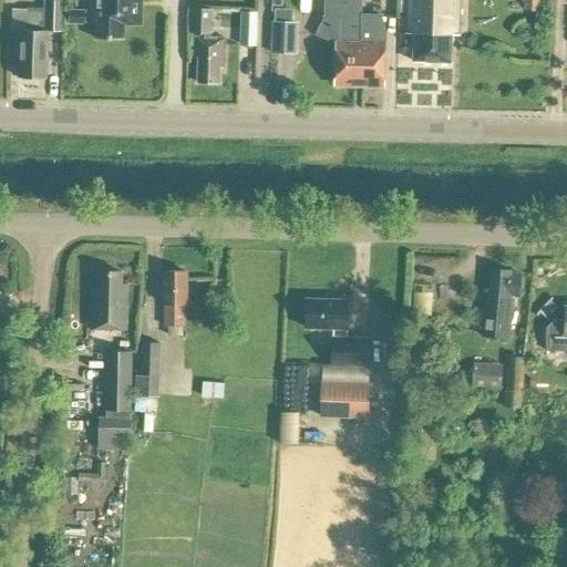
[(42,0),(43,9),(41,9),(41,0),(28,0),(28,12),(10,11),(9,30),(19,31),(18,76),(47,78),(48,31),(62,32),(62,0),(42,0)]
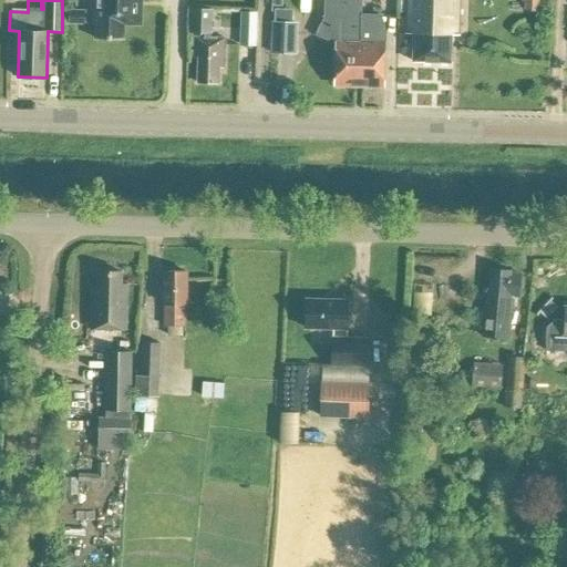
[(142,0),(92,0),(92,27),(94,27),(94,40),(124,41),(125,27),(142,28),(142,0)]
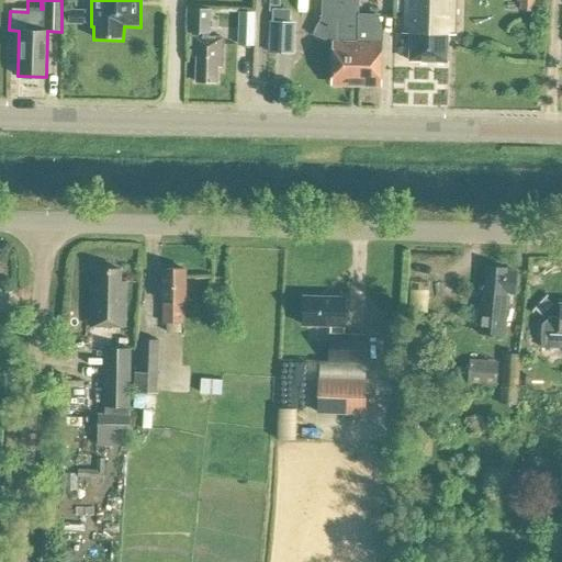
[(356,83),(358,13),(357,0),(321,0),(321,18),(312,35),(327,43),(333,45),(332,83),(335,83),(337,86),(345,86),(347,83),(356,83)]
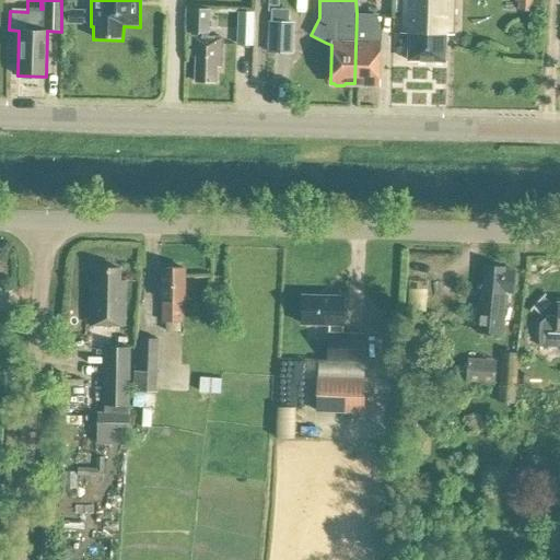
[(445,35),(453,35),(454,0),(400,0),(400,34),(408,34),(407,61),(444,61),(445,35)]
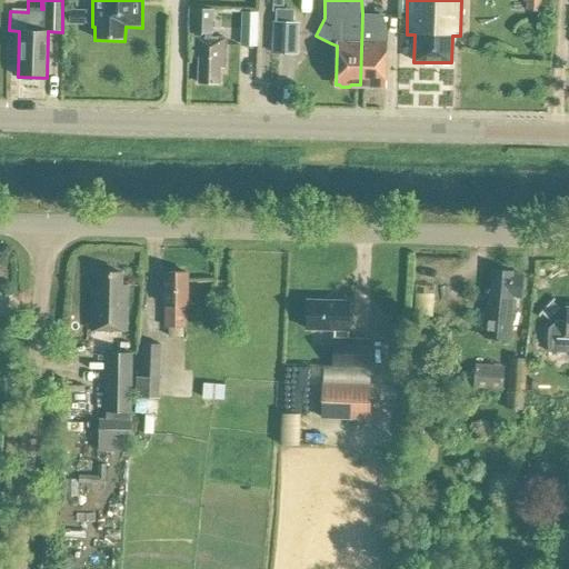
[(248,23),(249,7),(223,7),(222,22),(248,23)]
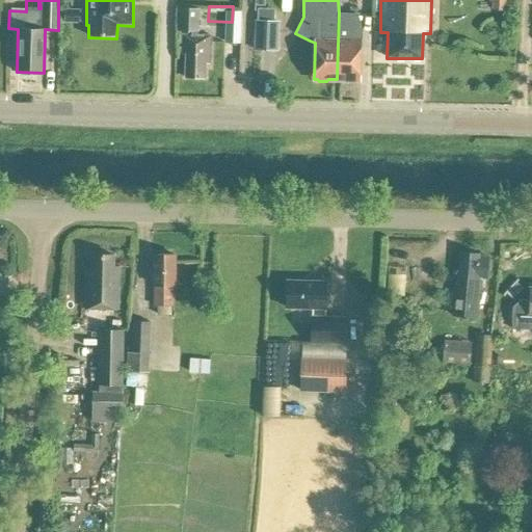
[(80,23),(80,9),(64,8),(63,23),(80,23)]
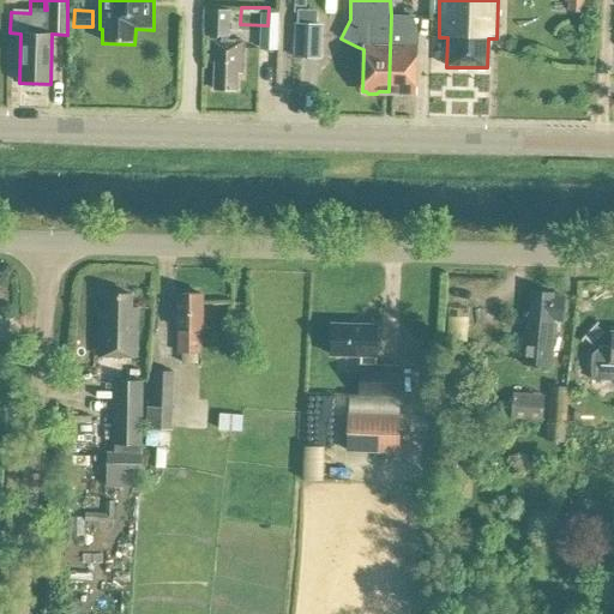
[(229,10),(208,10),(206,35),(228,36),(229,10)]
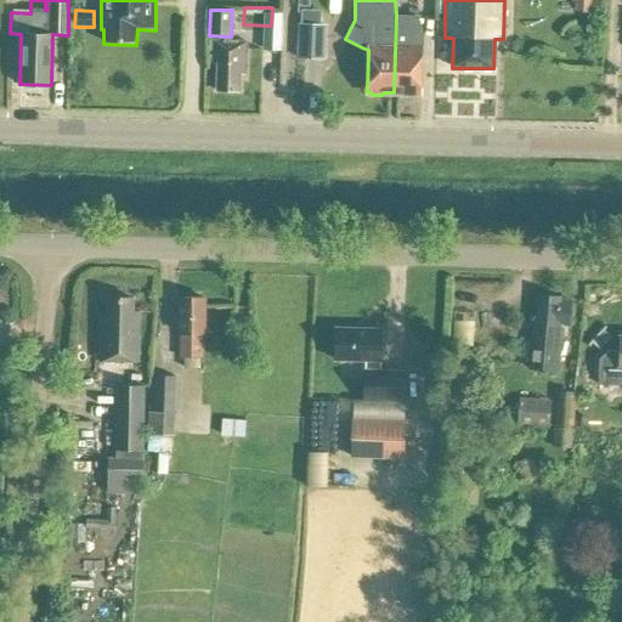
[(297,24),(295,60),(326,61),(327,26),(321,26),(321,11),(301,11),(300,24),(297,24)]
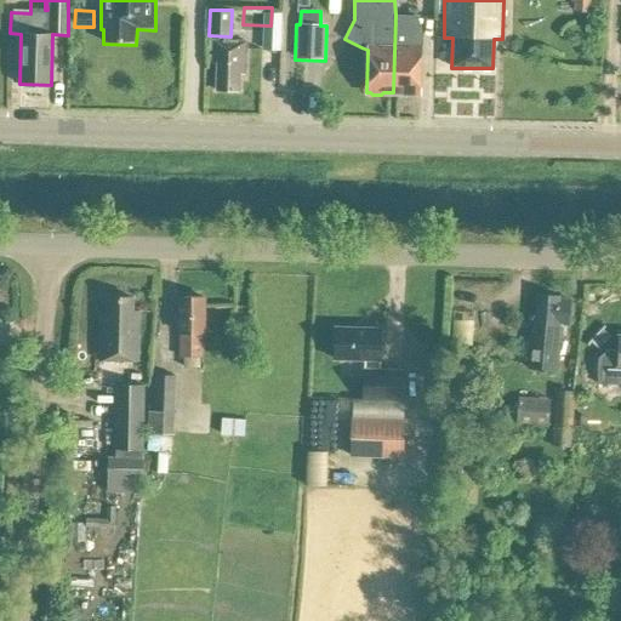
[(420,93),(421,29),(417,16),(396,15),(393,92),(403,93),(405,96),(412,96),(416,93),(420,93)]
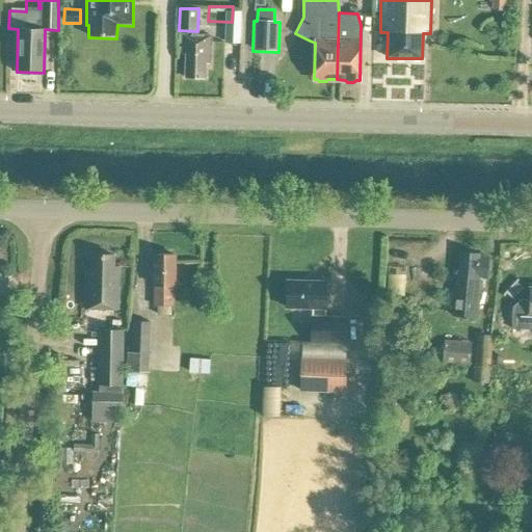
[(240,43),(241,26),(224,26),(224,43),(240,43)]
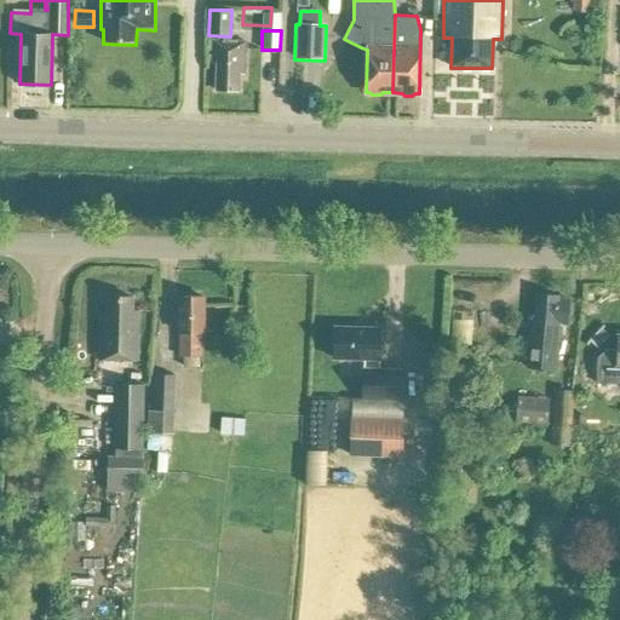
[(239,75),(245,75),(246,42),(212,41),(211,64),(216,64),(216,91),(239,92),(239,75)]
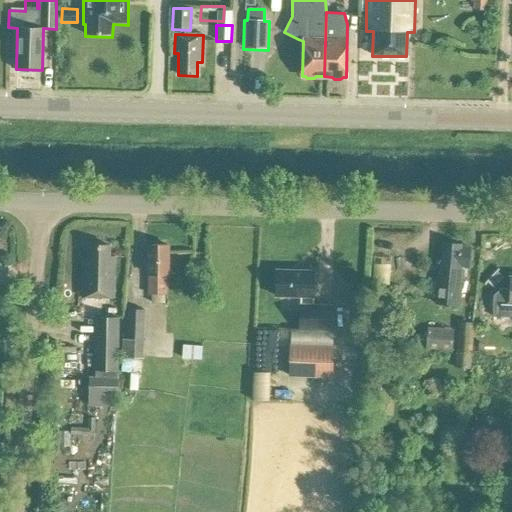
[(443,243),(440,278),(438,277),(435,304),(459,306),(461,281),(462,281),(463,268),(468,268),(470,247),(460,246),(461,244),(443,243)]
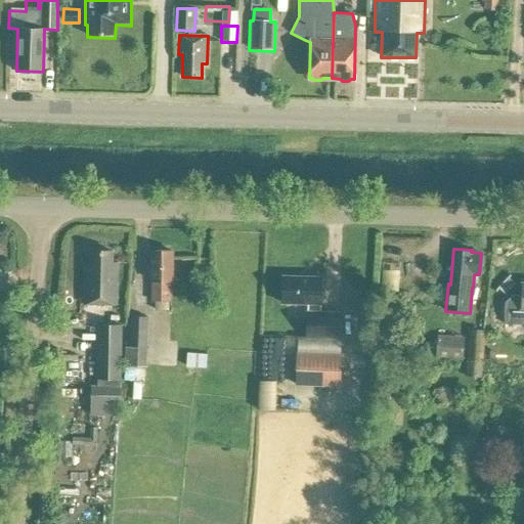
[(170,281),(171,281),(171,252),(151,251),(151,280),(153,280),(151,301),(170,301),(170,281)]
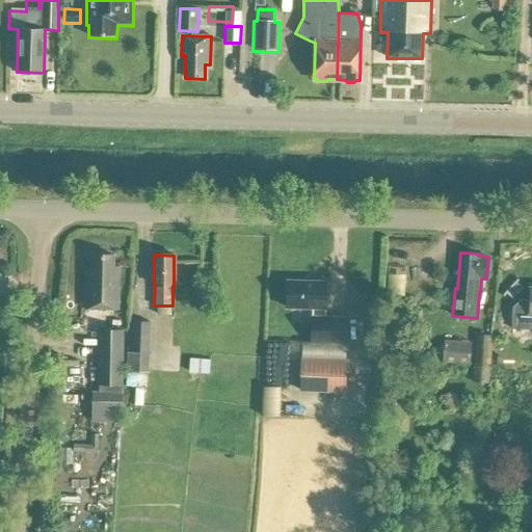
[(113,267),(113,256),(91,256),(91,270),(85,270),(85,310),(118,310),(120,267),(113,267)]
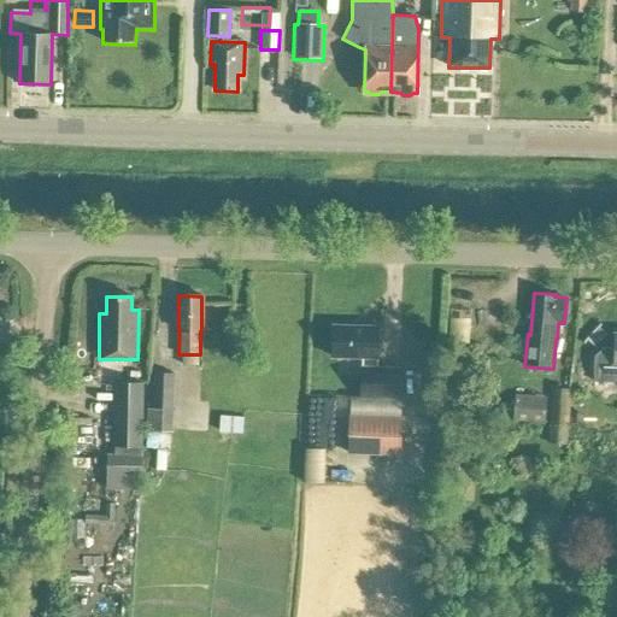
[(377,368),(377,358),(378,327),(333,325),(331,357),(362,358),(360,398),(400,399),(401,369),(377,368)]
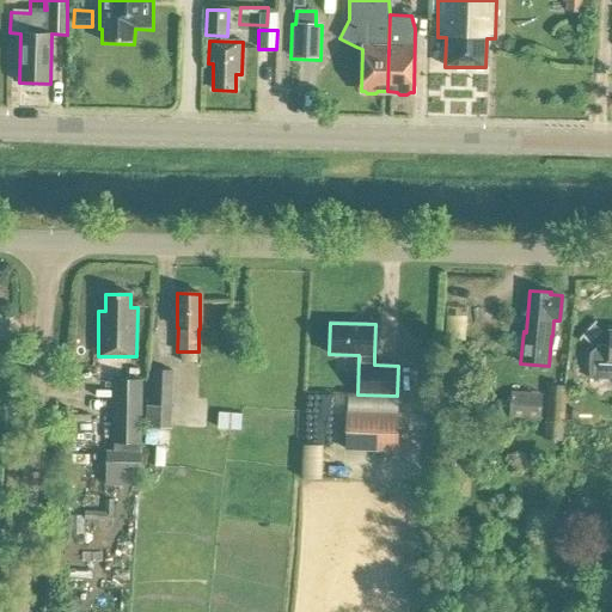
[(611,330),(609,330),(609,346),(599,346),(589,354),(589,379),(611,378),(611,330)]
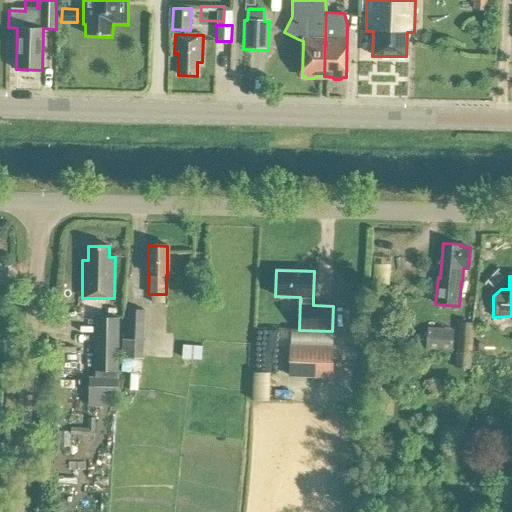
[(143,359),(143,341),(145,310),(123,309),(122,326),(126,326),(125,339),(121,339),(121,358),(143,359)]
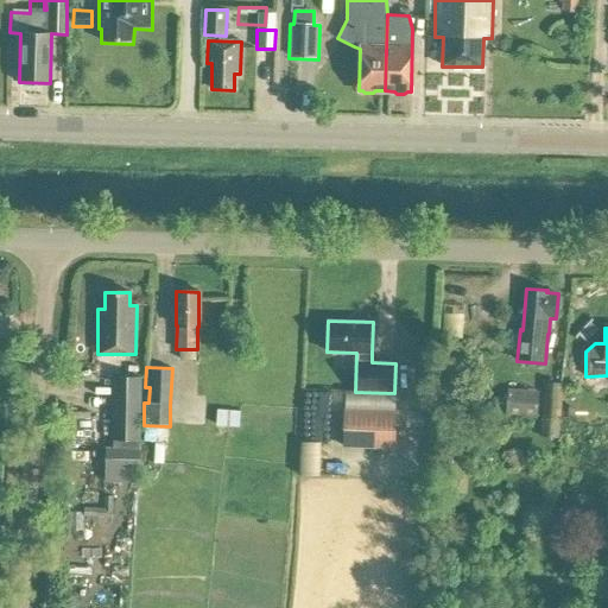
[(138,468),(140,378),(112,378),(111,448),(105,447),(103,482),(134,483),(135,468),(138,468)]
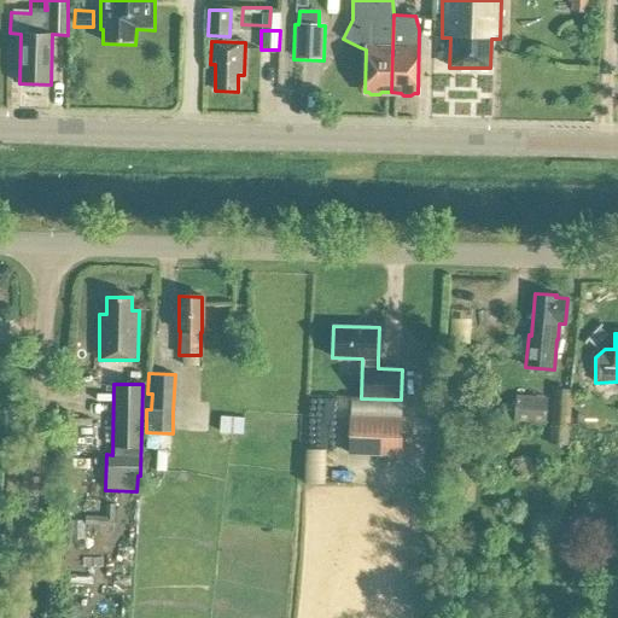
[(517,396),(514,421),(546,424),(547,398),(517,396)]
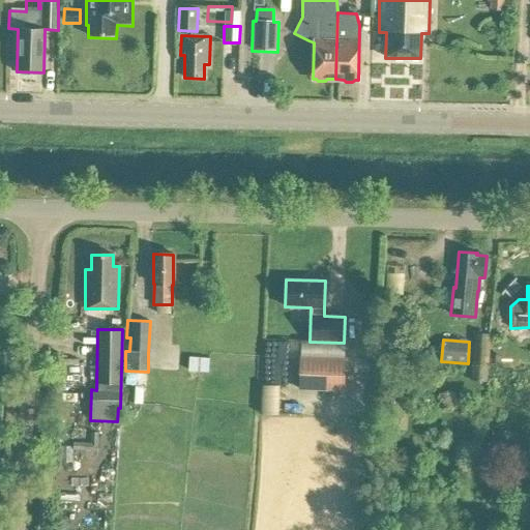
[(342,391),(343,359),(301,357),(300,390),(342,391)]
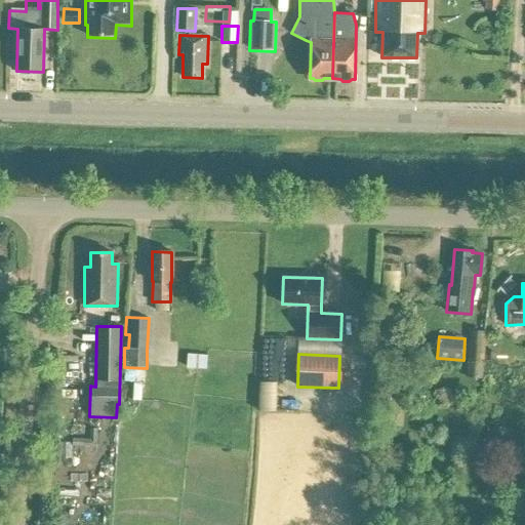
[(260,379),(259,409),(277,409),(278,380),(260,379)]
